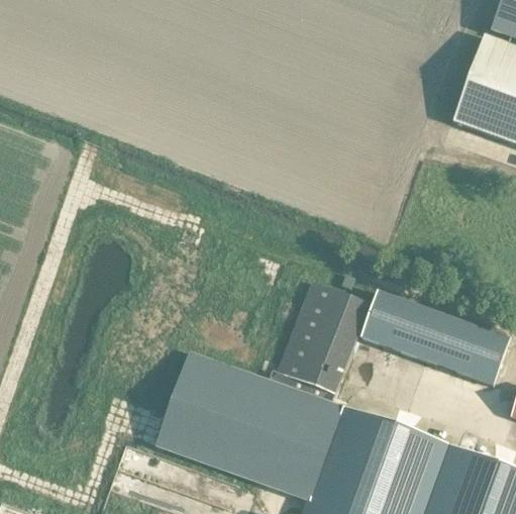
[(479,0),(471,24),(515,39),(515,0),(479,0)]
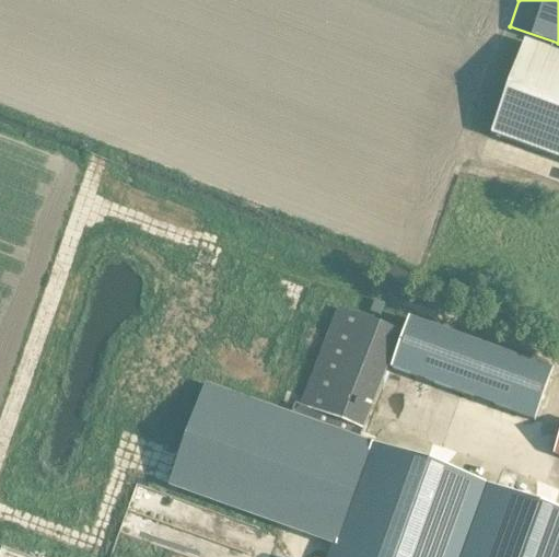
[(558,48),(523,35),(489,129),(558,155),(558,48)]
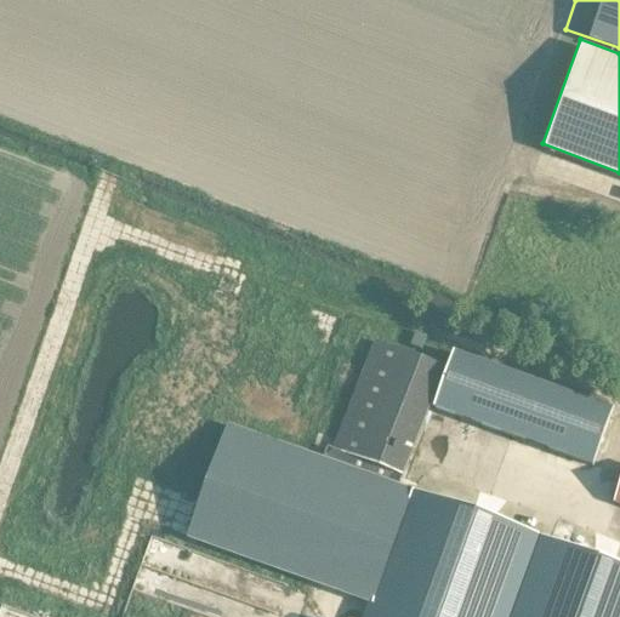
[(314,323),(333,327),(336,314),(319,309),(314,323)]
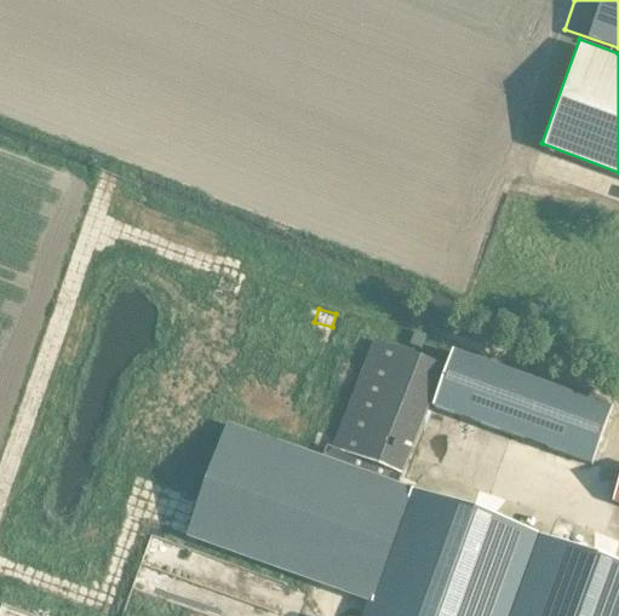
[(618,615),(618,560),(413,488),(396,482),(441,364),(371,338),(330,447),(324,444),(319,456),(229,425),(188,535),(371,599),(364,615),(618,615)]
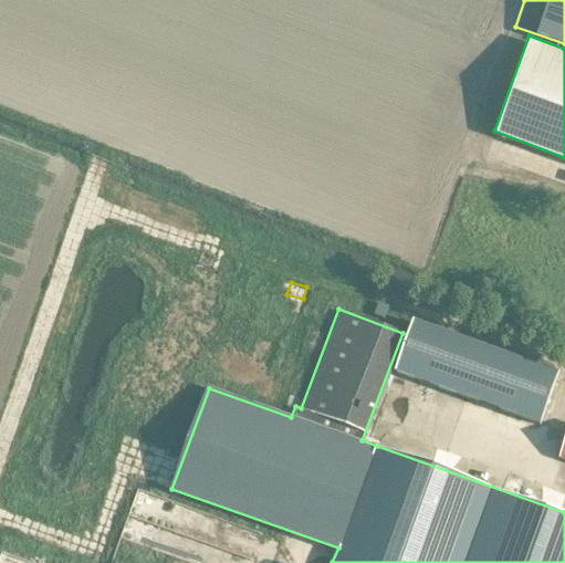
[(411,318),(393,369),(539,420),(557,368),(411,318)]
